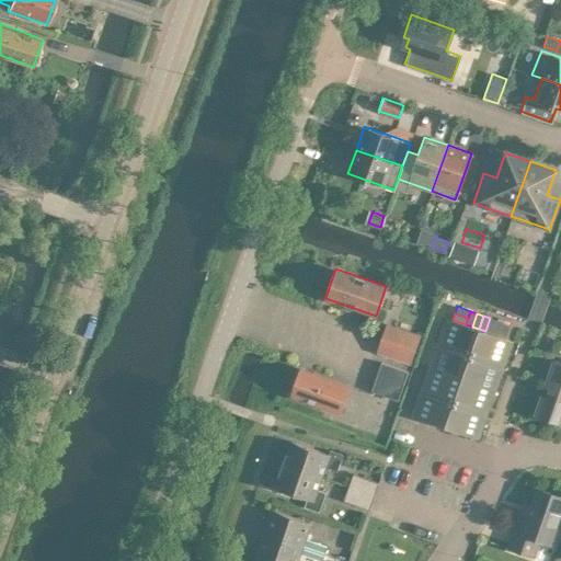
[(492,333),(494,327),(496,320),(490,318),(485,331),(492,333)]
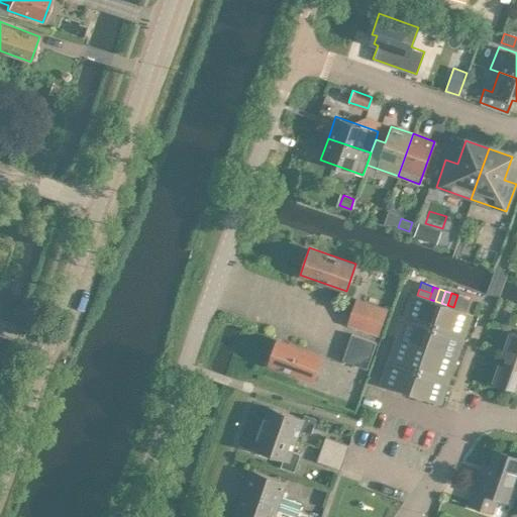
[(406,316),(433,325),(441,303),(435,301),(429,299),(417,295),(414,294),(406,316)]
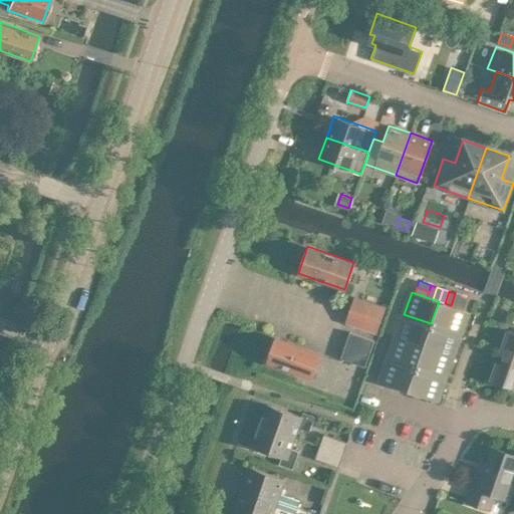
[(453,299),(465,304),(467,297),(455,293),(453,299)]
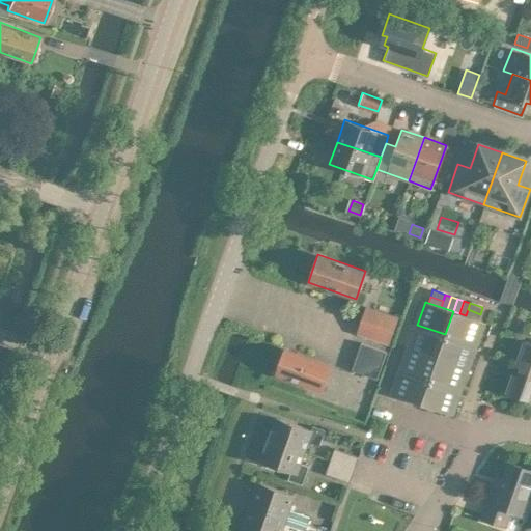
[(365,306),(357,332),(388,342),(397,316),(365,306)]
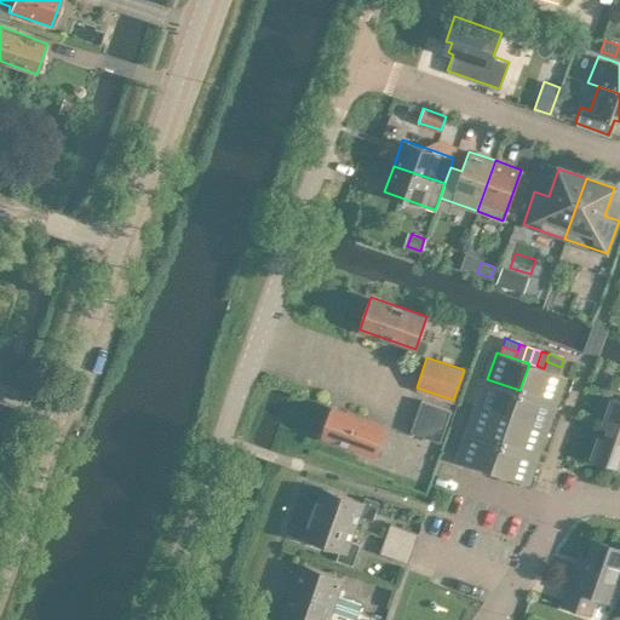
[(561,367),(546,361),(544,368),(558,373),(561,367)]
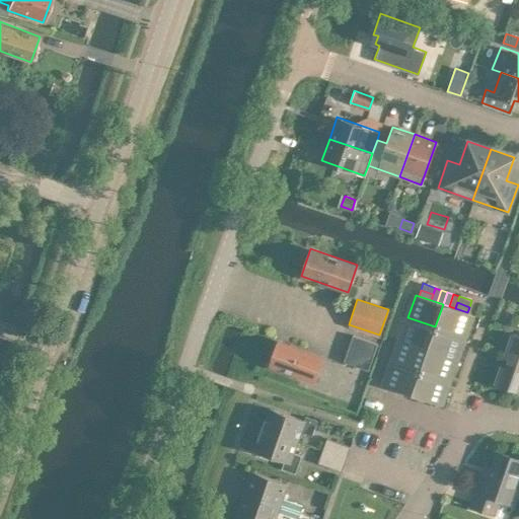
[(443,304),(435,326),(462,337),(470,313),(467,312),(455,308),(449,306),(443,304)]
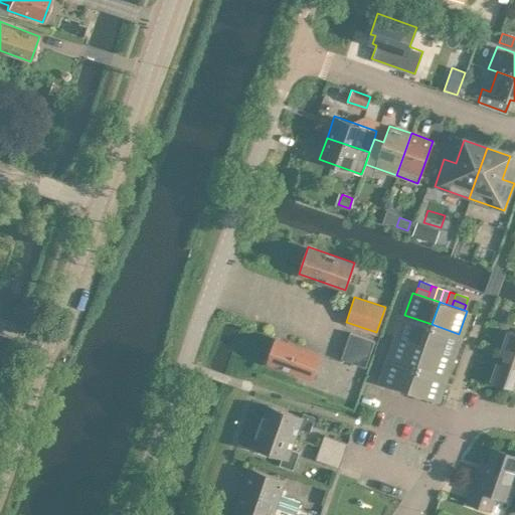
[(404,315),(397,336),(424,346),(432,324),(404,315)]
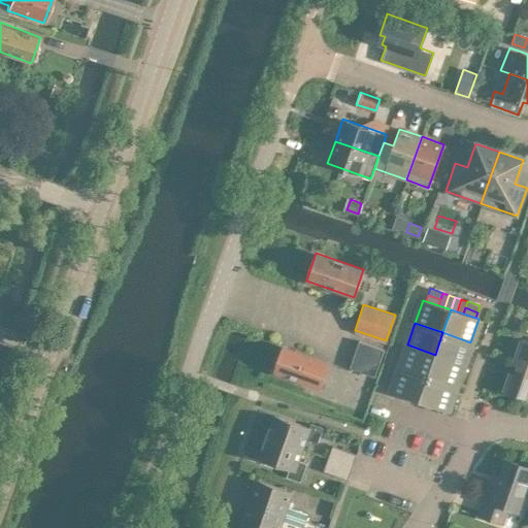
[(462,364),(470,342),(442,332),(435,355),(462,364)]
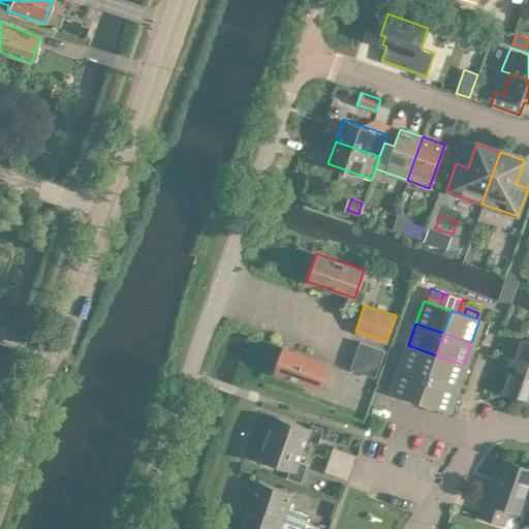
[(505,389),(528,397),(528,340),(522,338),(505,389)]
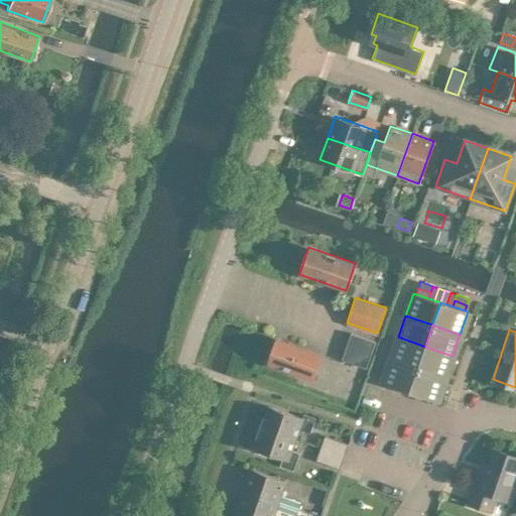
[(350,332),(341,359),(366,368),(375,341),(350,332)]
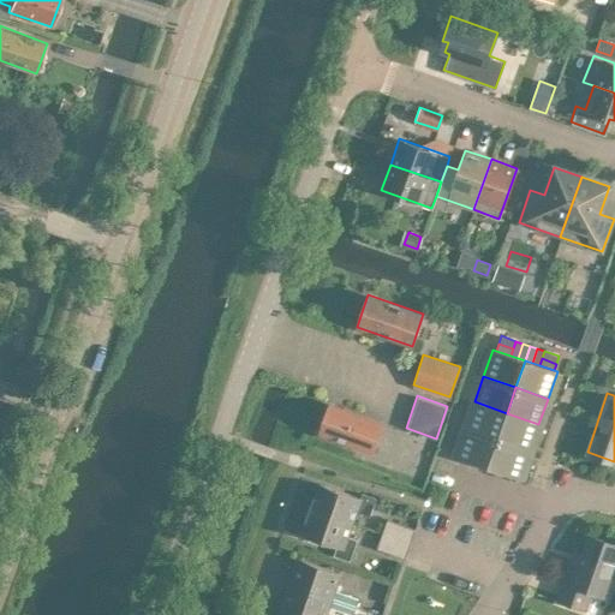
[(475,401),(465,428),(497,439),(507,413),(475,401)]
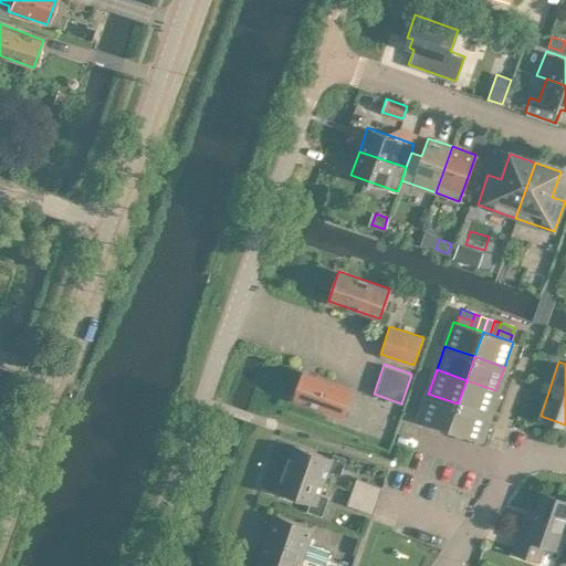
[(293,398),(343,417),(353,389),(303,370),(293,398)]
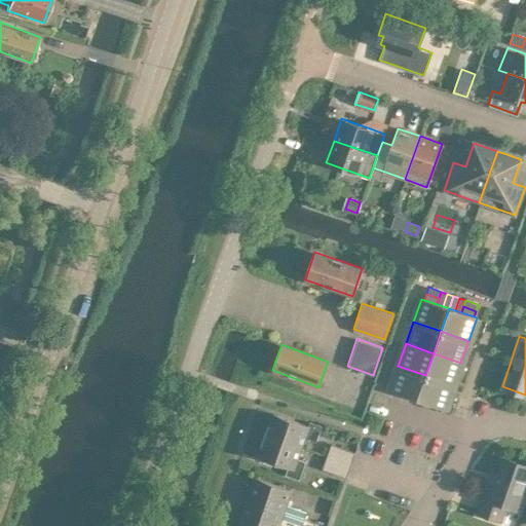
[(425,375),(453,385),(460,363),(434,353),(425,375)]
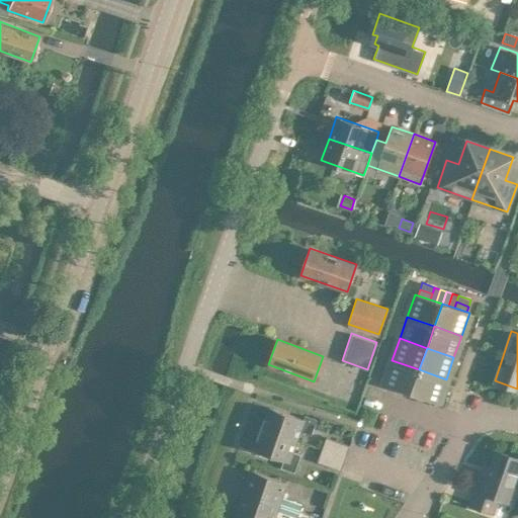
[(383,382),(411,393),(419,369),(392,360),(383,382)]
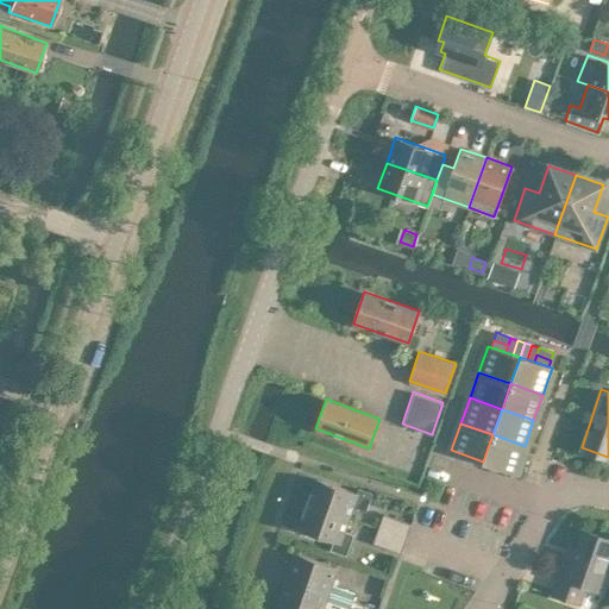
[(515,472),(525,446),(493,434),(483,462),(515,472)]
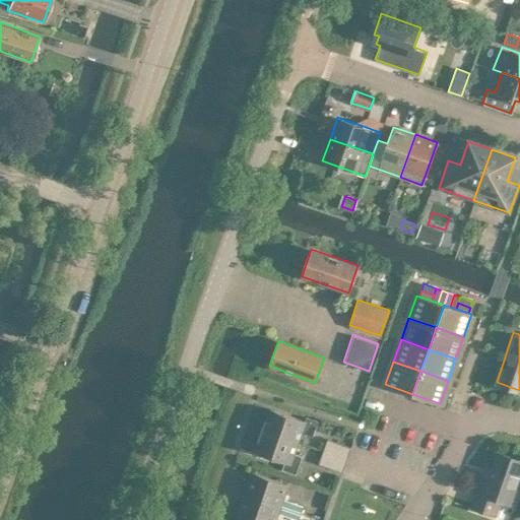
[(262,430),(298,442),(301,432),(312,436),(317,420),(305,416),(304,420),(269,408),(262,430)]
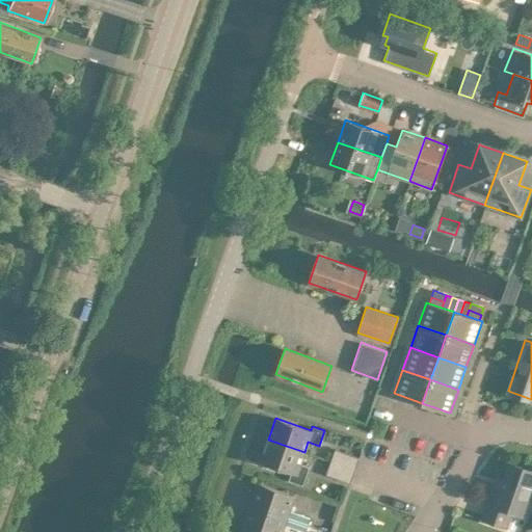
[(290,471),(288,479),(302,484),(309,466),(301,463),(304,452),(268,440),(261,461),(290,471)]
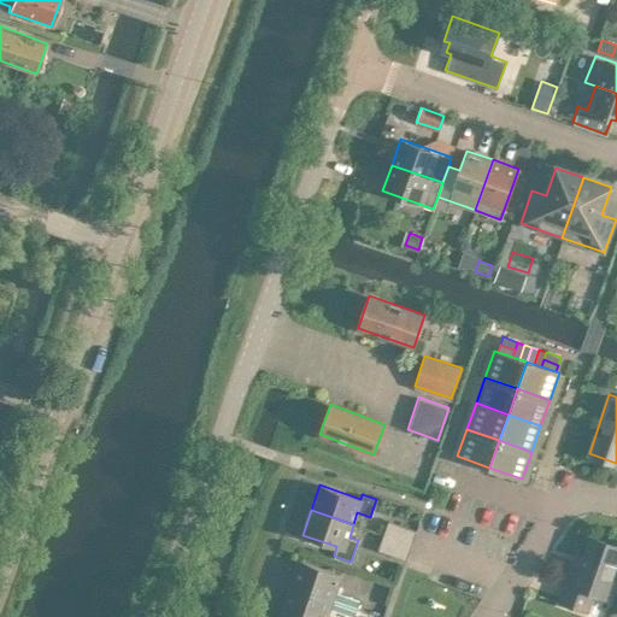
[(382,534),(410,544),(415,530),(387,521),(382,534)]
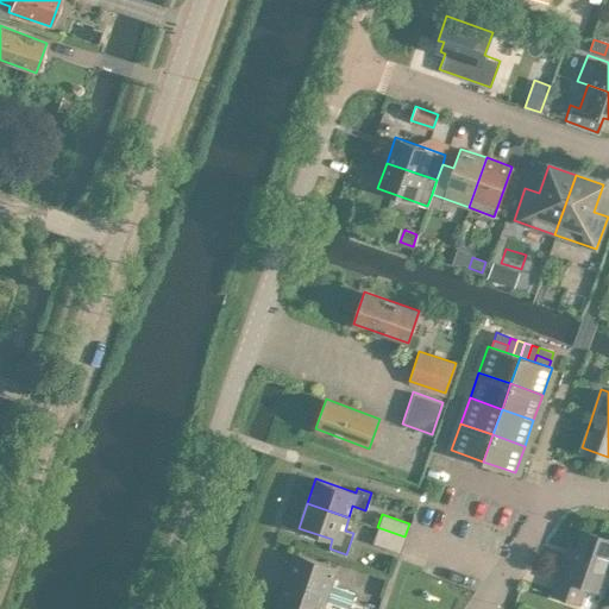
[(372,542),(400,551),(405,537),(377,527),(372,542)]
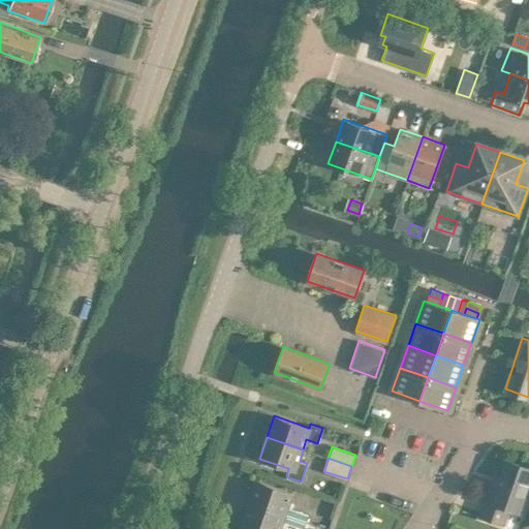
[(479,516),(504,524),(505,519),(508,509),(518,512),(528,480),(528,466),(506,459),(502,469),(496,467),(479,516)]
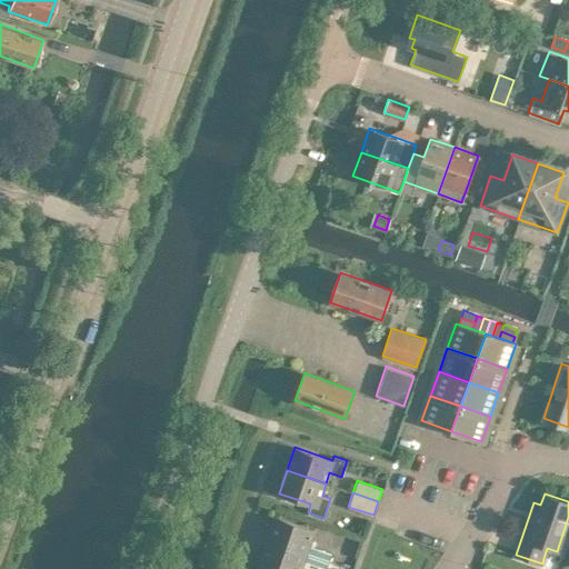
[(267,538),(330,560),(332,552),(310,545),(316,530),(275,516),(267,538)]
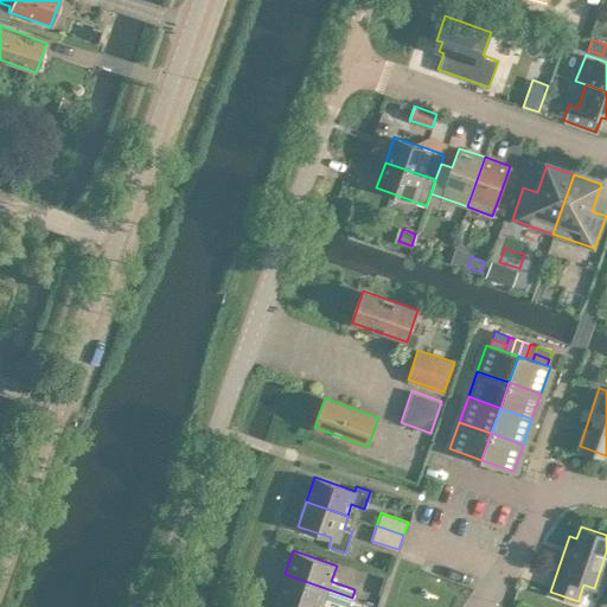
[(285,574),(276,599),(299,606),(321,606),(325,598),(349,606),(352,598),(285,574)]
